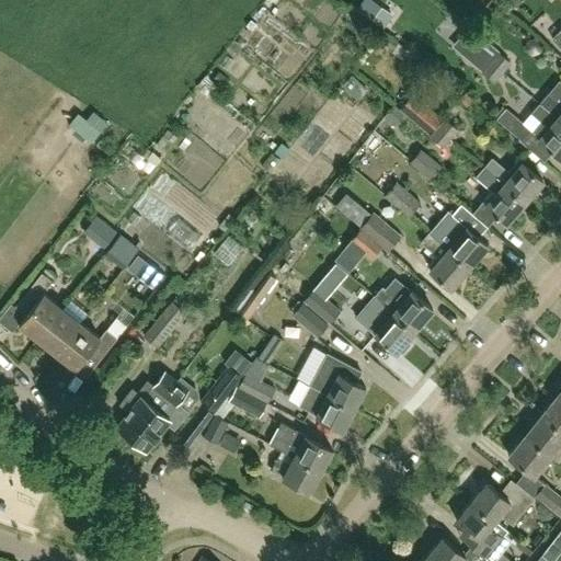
[(373,0),(364,0),(357,10),(380,26),(390,12),(373,0)]
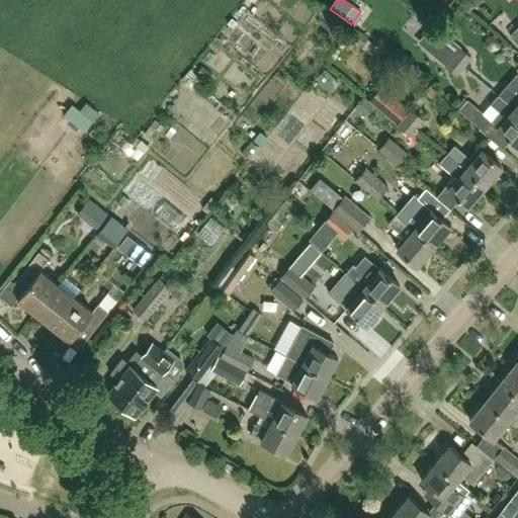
[(469,57),(432,24),(425,32),(451,56),(462,65),(469,57)]
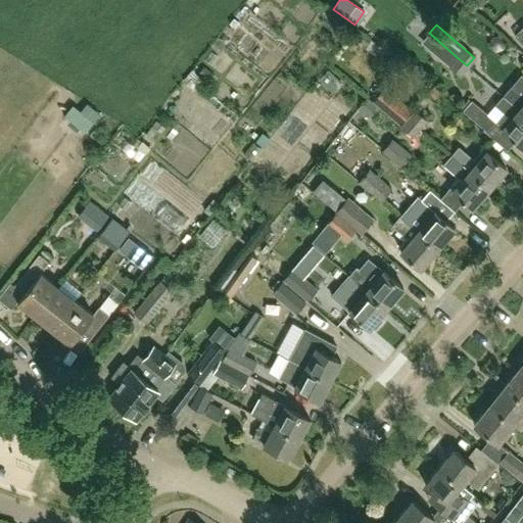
[(522,26),(514,35),(522,45),(522,26)]
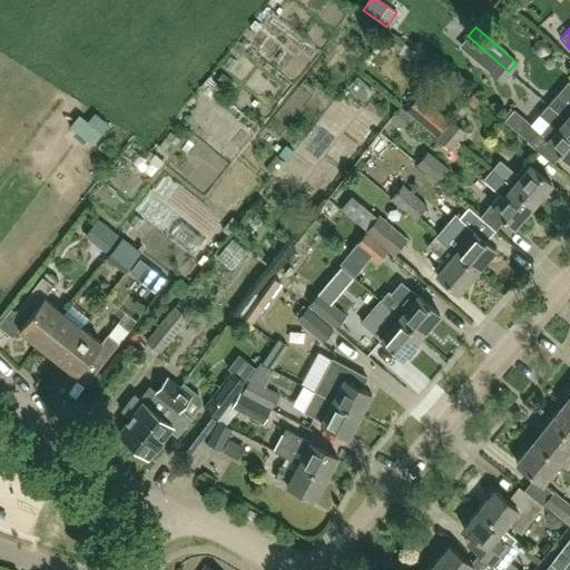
[(509,71),(497,61),(468,36),(460,46),(500,81),(509,71)]
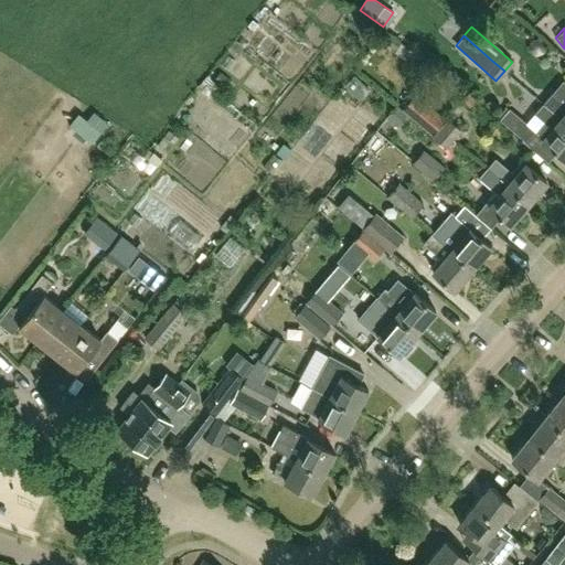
[(401,43),(394,52),(406,60),(412,51),(401,43)]
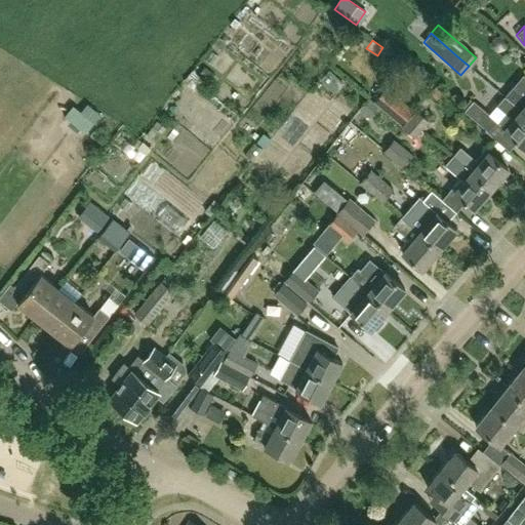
[(192,71),(185,80),(188,82),(191,79),(193,81),(198,75),(192,71)]
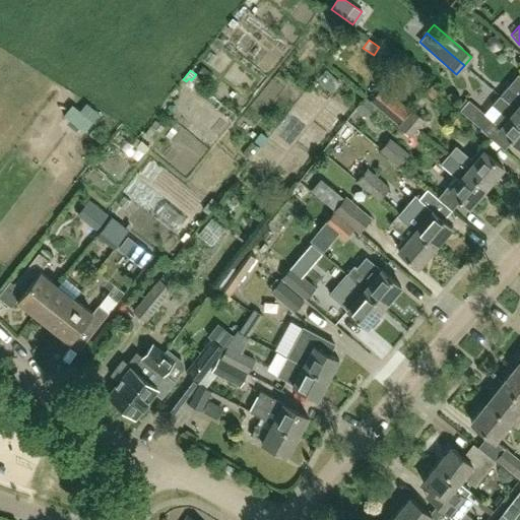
[(338,85),(325,72),(318,79),(331,93),(338,85)]
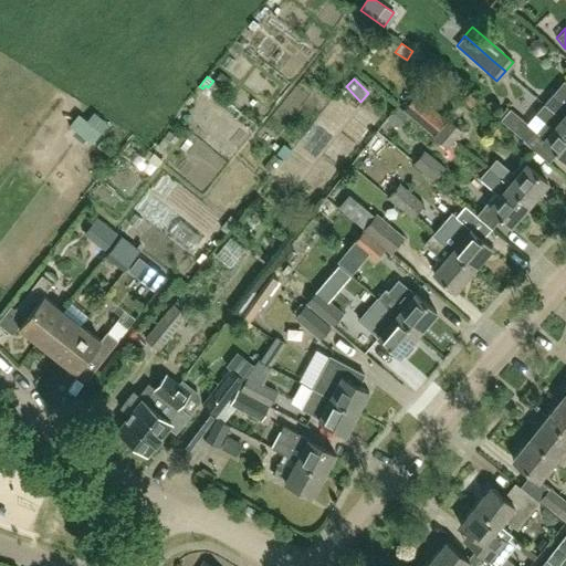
[(213,81),(208,87),(211,90),(215,92),(219,86),(213,81)]
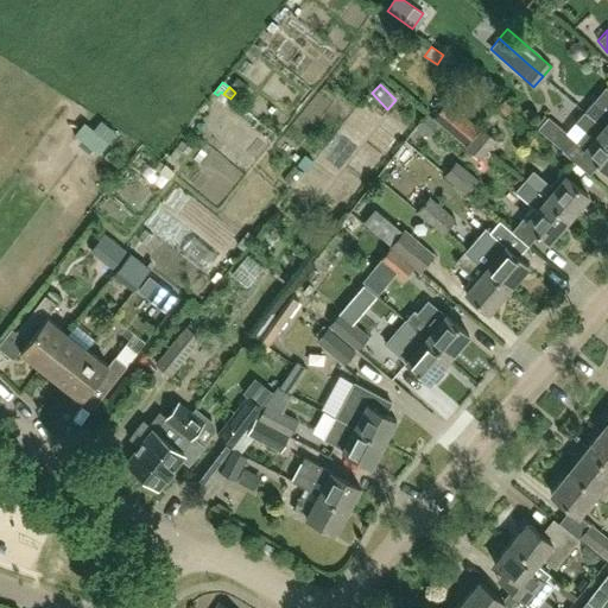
[(217,95),(216,97),(222,102),(227,96),(223,94),(221,92),(217,95)]
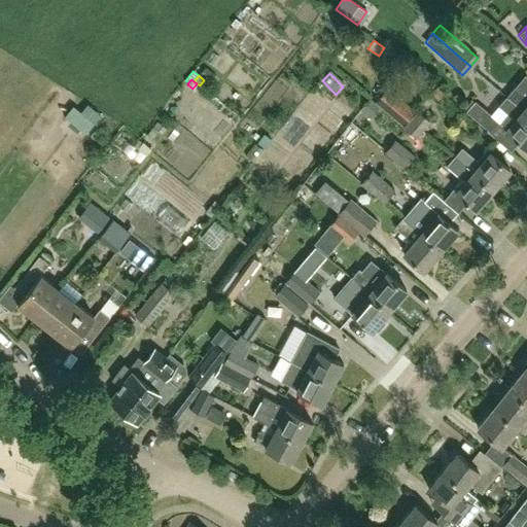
[(197,83),(192,89),(205,99),(209,94),(200,85),(197,83)]
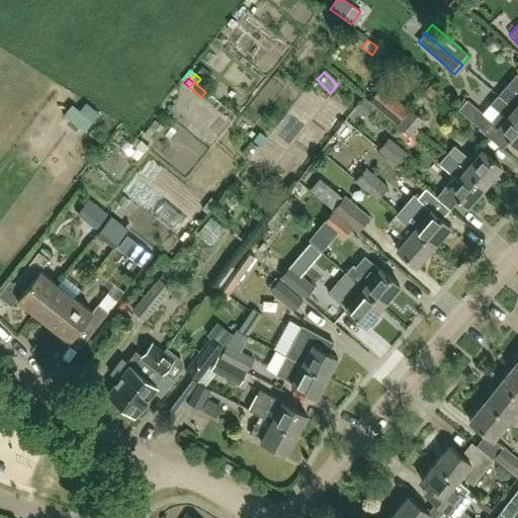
[(409,109),(380,85),(367,99),(396,124),(409,109)]
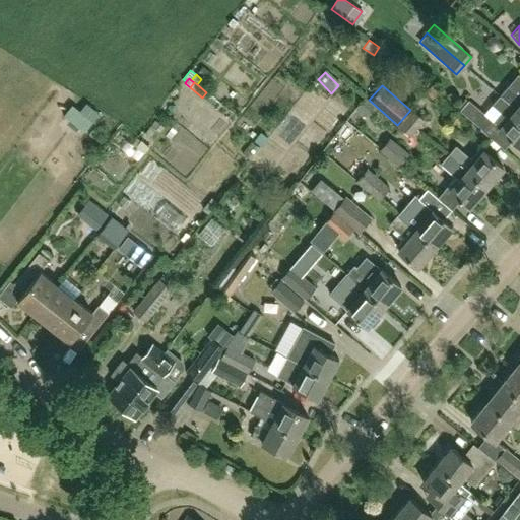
[(519,85),(514,92),(507,86),(500,95),(519,113),(519,85)]
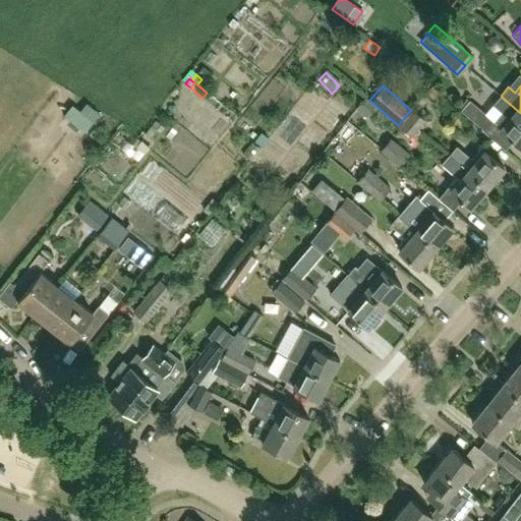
[(329,128),(336,118),(300,95),(271,137),(300,158),(304,153),(298,149),(317,120),(329,128)]
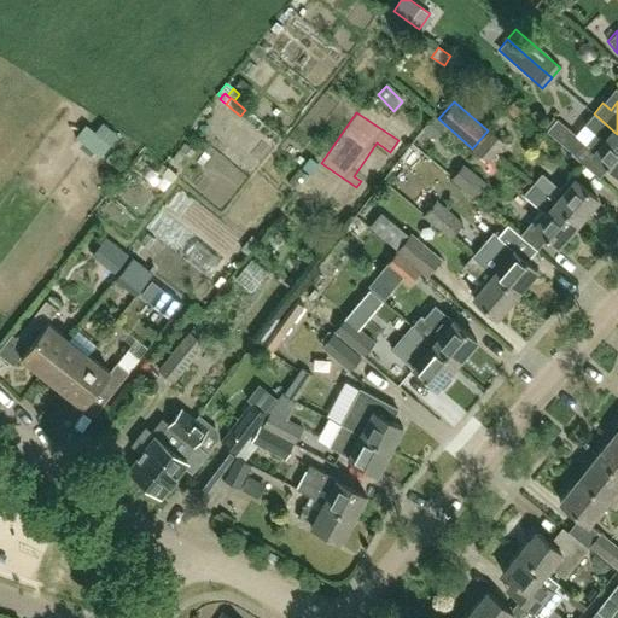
[(617,173),(617,134),(594,114),(586,122),(602,136),(593,149),(576,134),(573,136),(555,120),(546,132),(571,153),(581,143),(592,152),(590,153),(617,175),(617,173)]
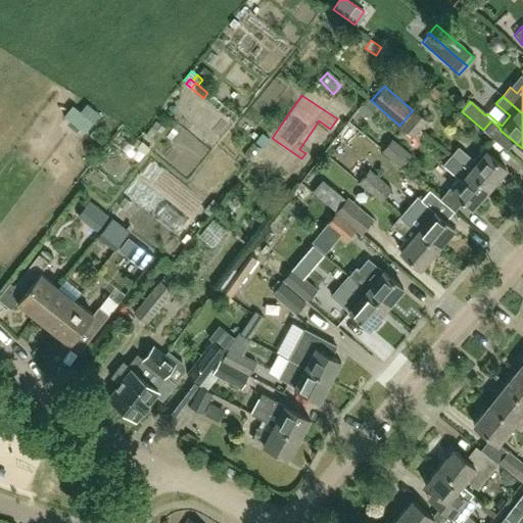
[(368,99),(358,110),(365,115),(374,104),(368,99)]
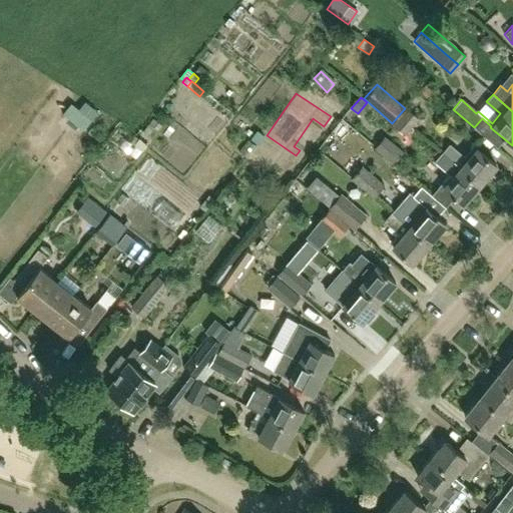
[(71,103),(62,113),(64,114),(69,118),(78,125),(80,127),(83,130),(85,128),(92,120),(71,103)]
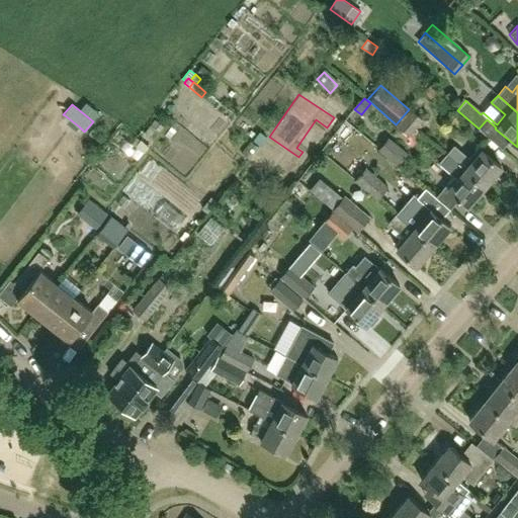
[(167,113),(172,127),(187,121),(181,107),(167,113)]
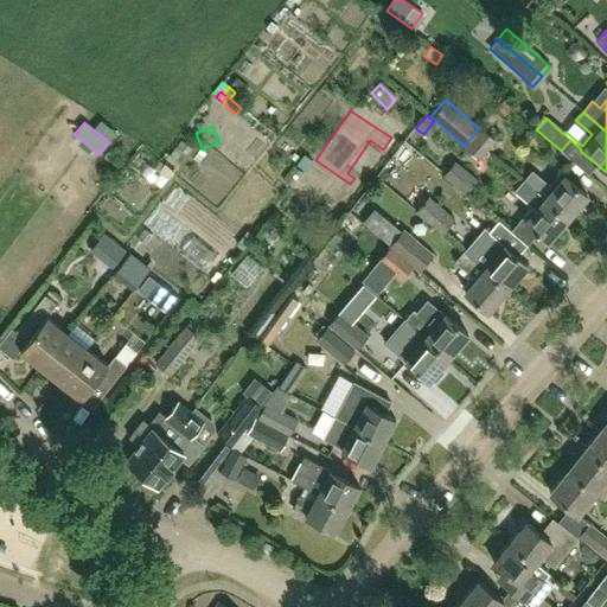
[(494,140),(481,128),(473,138),(486,149),(494,140)]
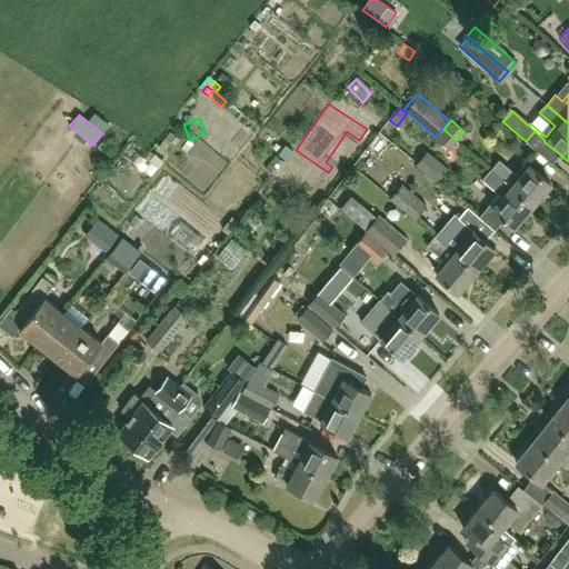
[(456,140),(443,129),(437,138),(448,148),(456,140)]
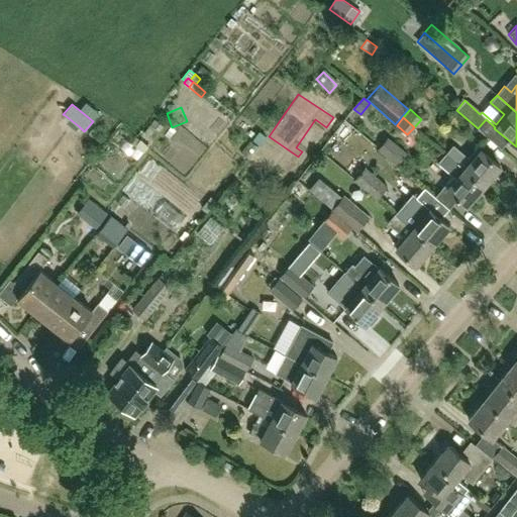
[(332,137),(362,157),(371,143),(340,124),(332,137)]
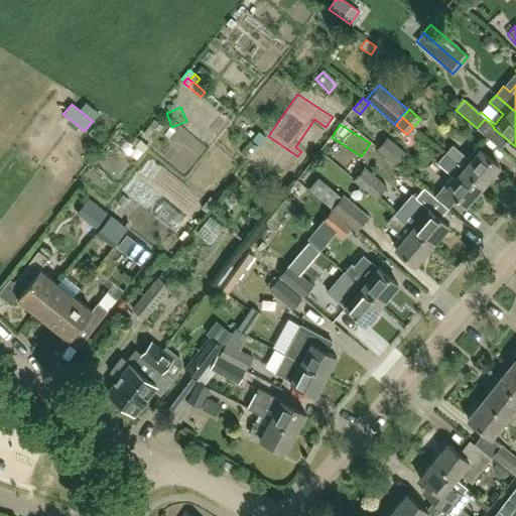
[(258,131),(251,139),(259,145),(266,137),(258,131)]
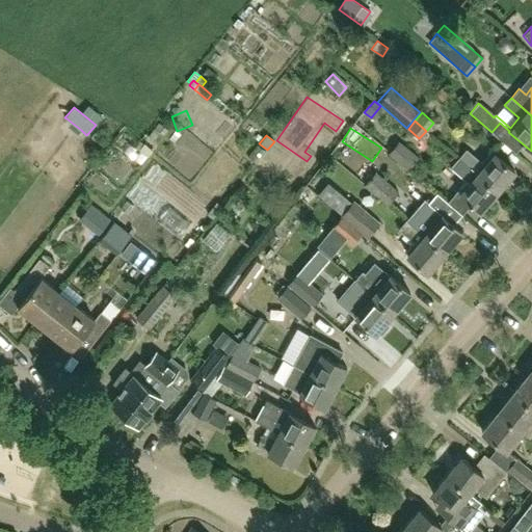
[(417,159),(398,142),(389,152),(407,168),(417,159)]
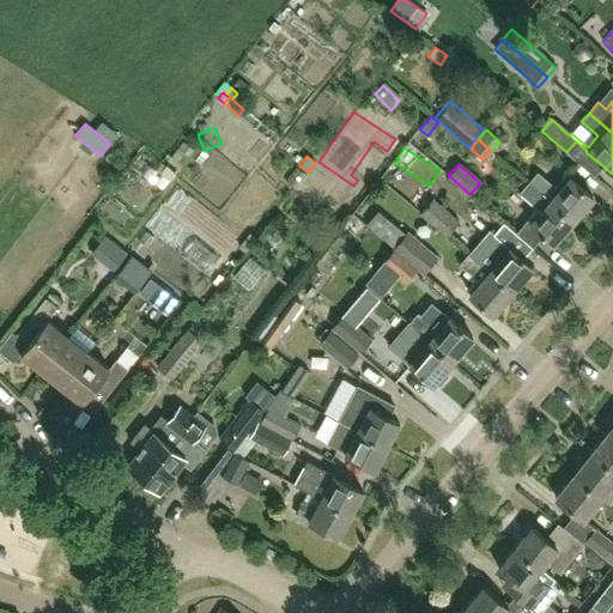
[(167,165),(161,173),(170,180),(176,174),(167,165)]
